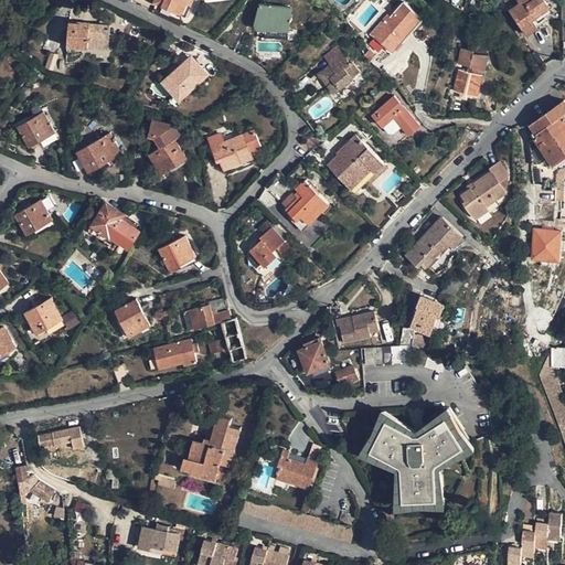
[(185,3),(187,0),(151,0),(181,13),(185,3)]
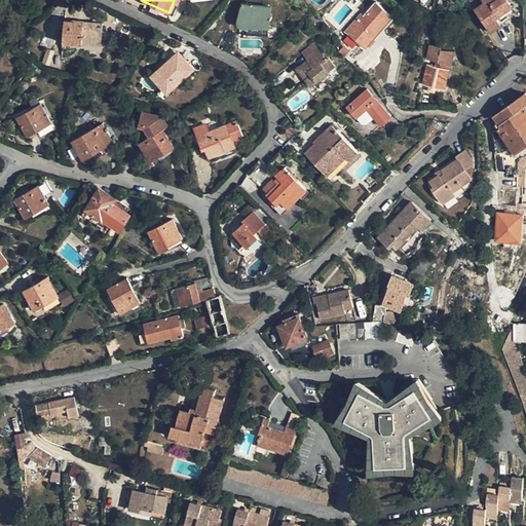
[(484,0),(483,1),(485,4),(475,9),(490,32),(500,26),(495,19),(511,6),(506,0),(484,0)]
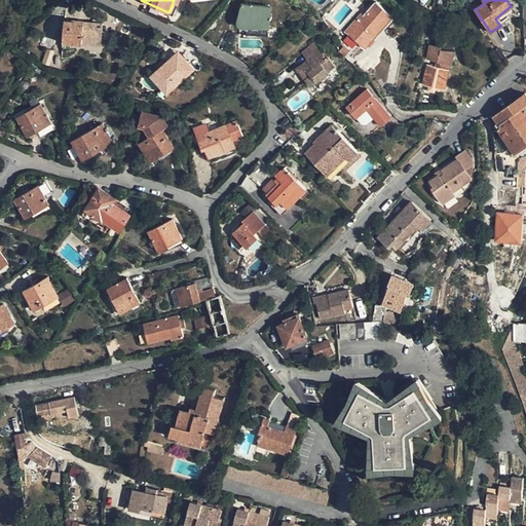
[(364,16),(361,13),(347,30),(363,43),(379,24),(383,26),(391,14),(376,2),(364,16)]
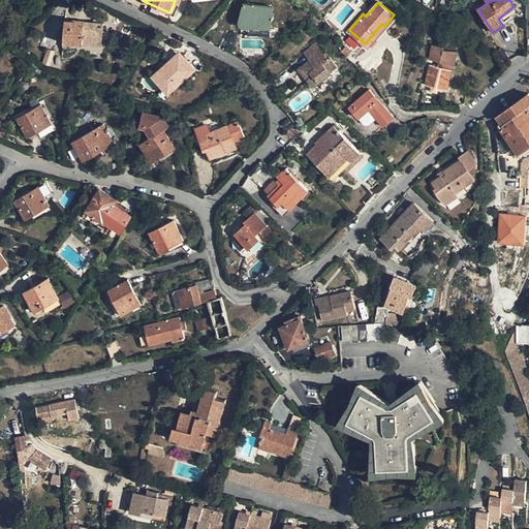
[(271,28),(272,6),(243,4),(242,22),(261,24),(260,27),(271,28)]
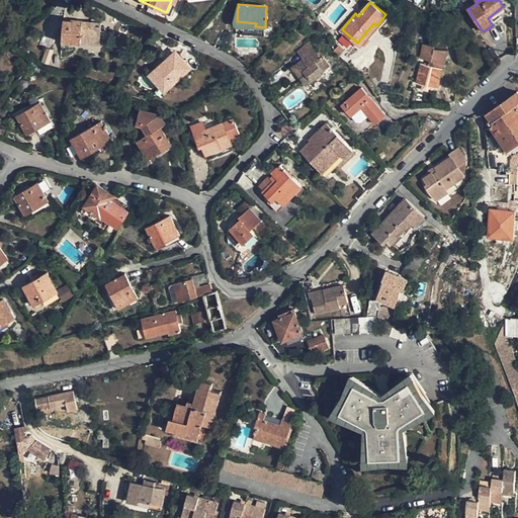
[(62,41),(80,42),(81,34),(99,35),(100,24),(82,22),(82,25),(78,25),(78,22),(63,20),(62,41)]
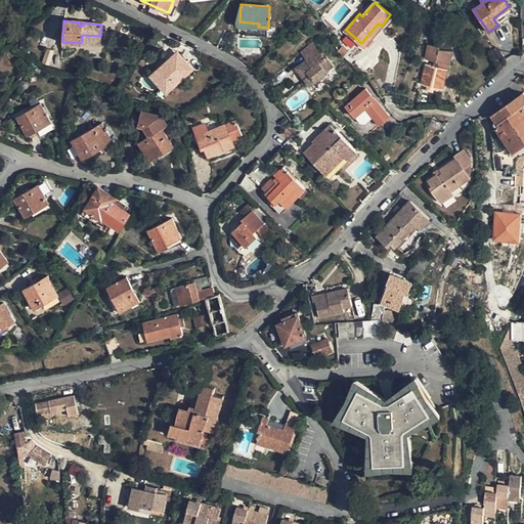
[(100,45),(100,36),(82,35),(81,43),(100,45)]
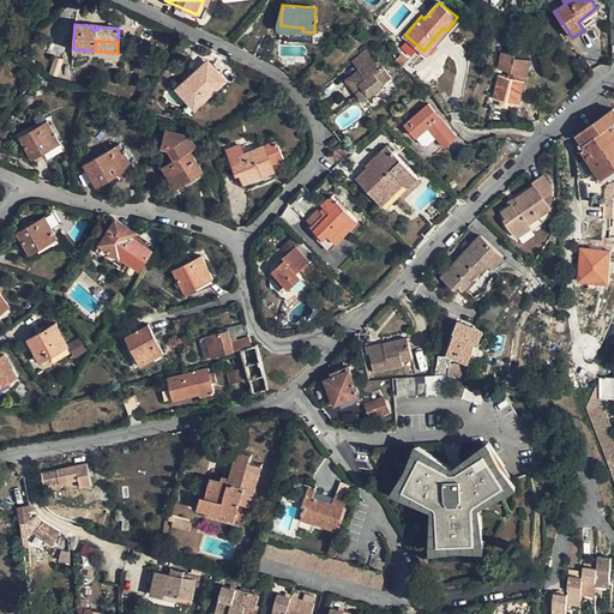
[(492,98),(494,98),(507,103),(518,104),(529,60),(515,58),(515,55),(528,56),(528,46),(509,44),(509,54),(501,53),(499,68),(509,71),(507,78),(499,76),(492,98)]
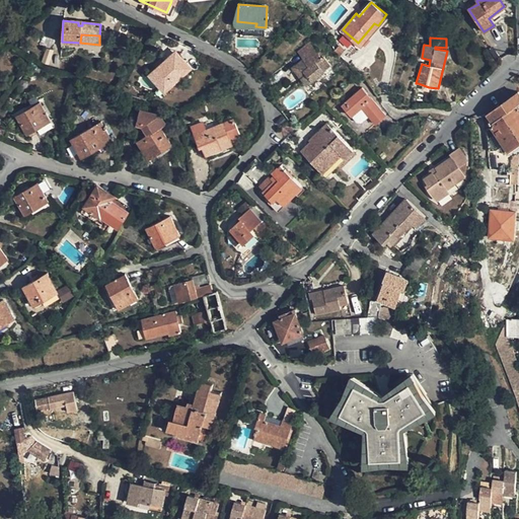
[(297,52),(301,58),(314,49),(310,44),(297,52)]
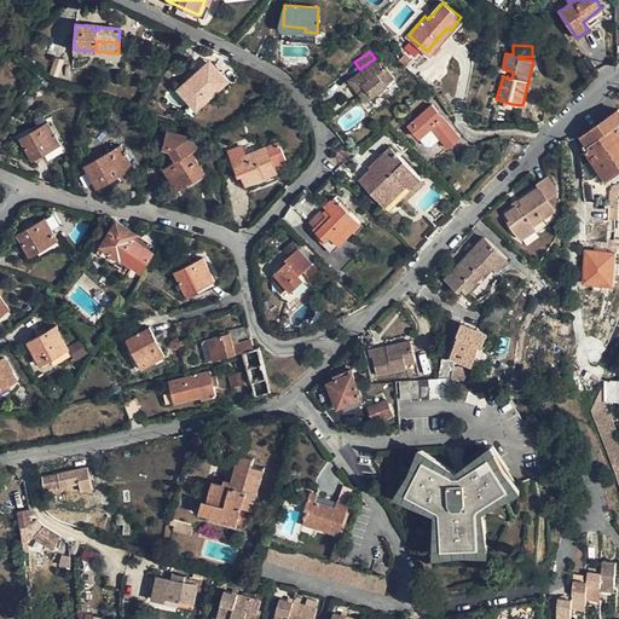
[(383,69),(375,58),(359,69),(365,77),(359,81),(362,85),(359,87),(362,91),(359,93),(365,100),(394,79),(385,68),(383,69)]
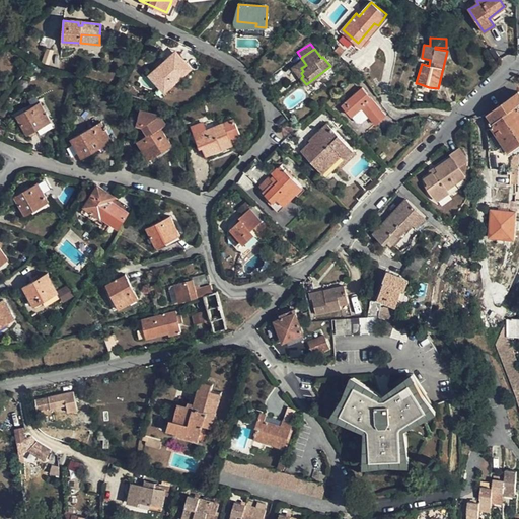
[(172,50),(161,60),(164,63),(175,53),(172,50)]
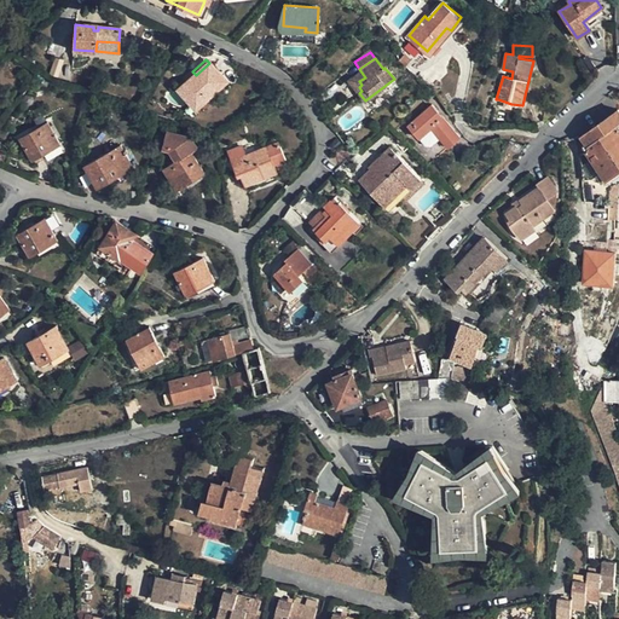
[(196,75),(192,71),(191,70),(183,77),(187,82),(179,90),(186,98),(189,94),(197,103),(224,79),(209,63),(196,75)]
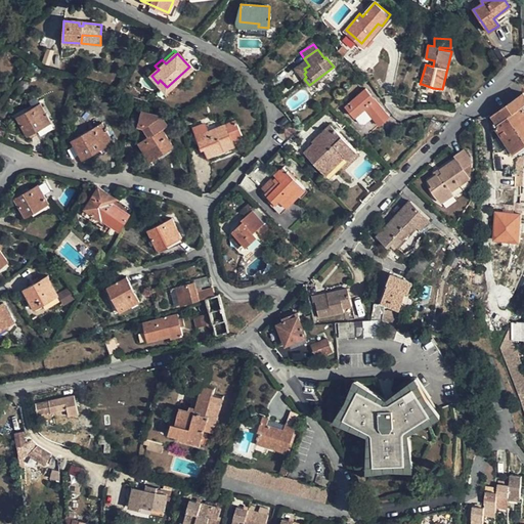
[(192,70),(189,67),(167,87),(160,80),(158,83),(167,92),(192,70)]
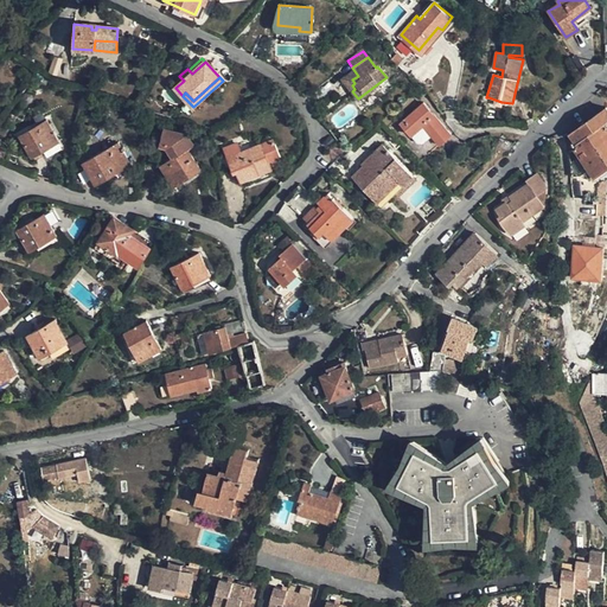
[(451,134),(423,103),(401,123),(410,135),(422,126),(439,145),(451,134)]
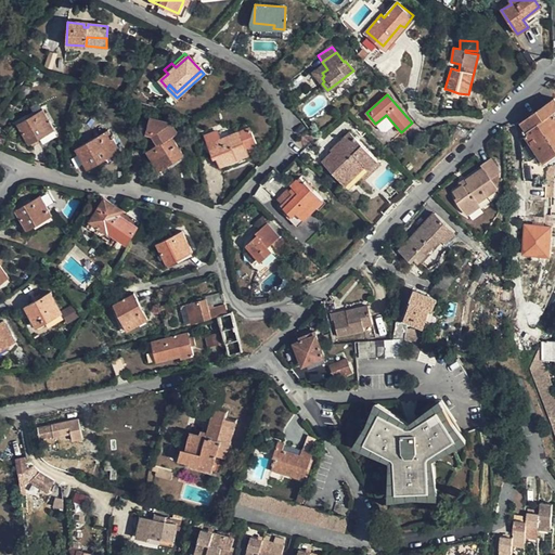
[(554,98),(521,121),(517,123),(523,162),(531,160),(534,158),(540,165),(545,160),(546,168),(554,164),(554,98)]
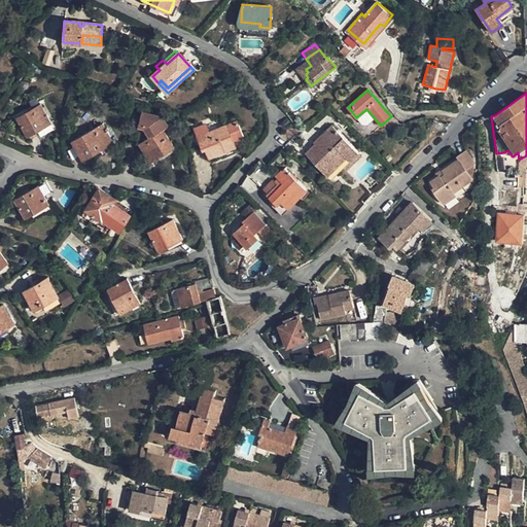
[(50,124),(40,104),(16,116),(28,137),(50,124)]
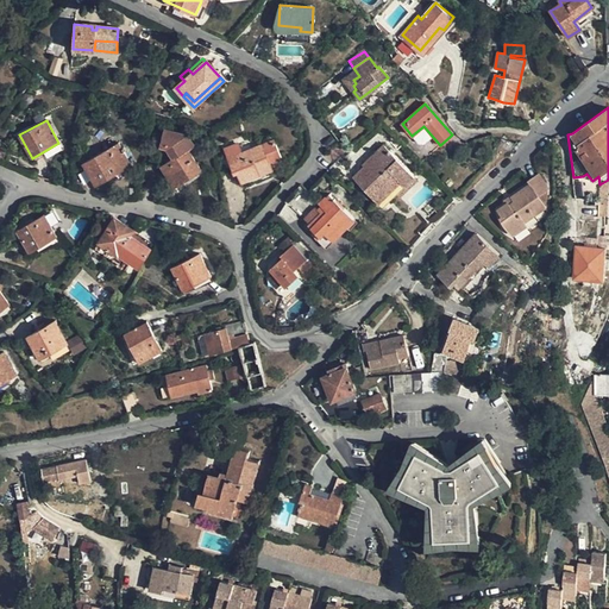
[(193,145),(188,136),(164,130),(159,145),(167,148),(174,157),(161,165),(174,187),(200,170),(187,149),(193,145)]
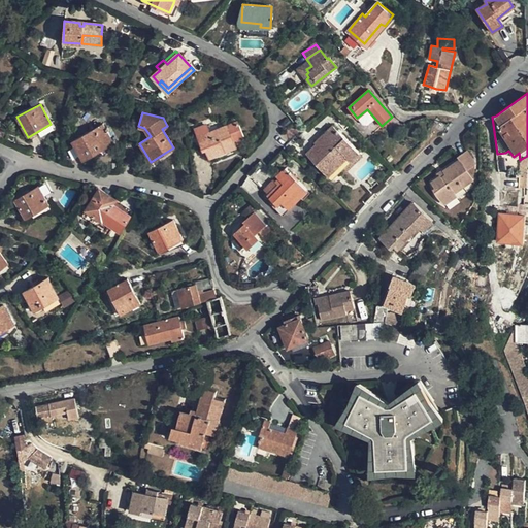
[(205,137),(199,140),(203,151),(205,150),(209,158),(225,152),(222,142),(232,138),(233,140),(242,136),(237,123),(205,135),(205,137)]
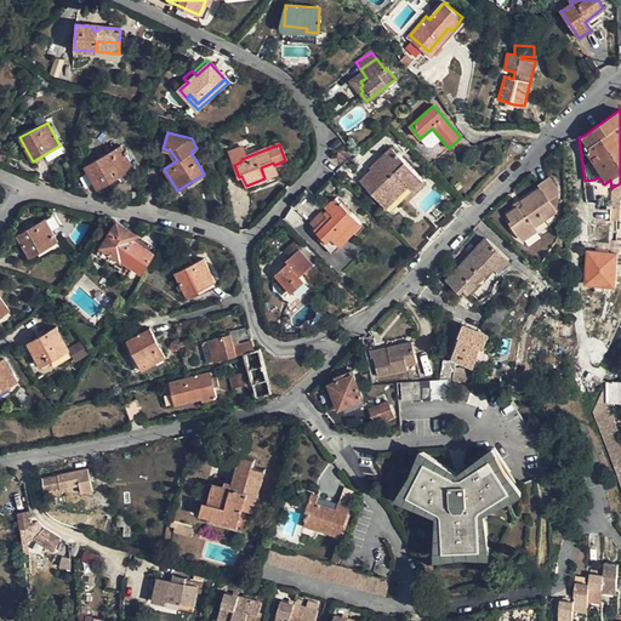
[(134,169),(120,146),(85,166),(97,188),(134,169)]
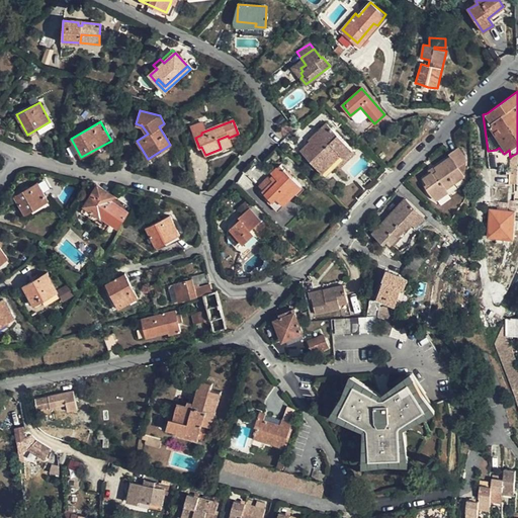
[(37,131),(39,135),(54,126),(51,122),(37,131)]
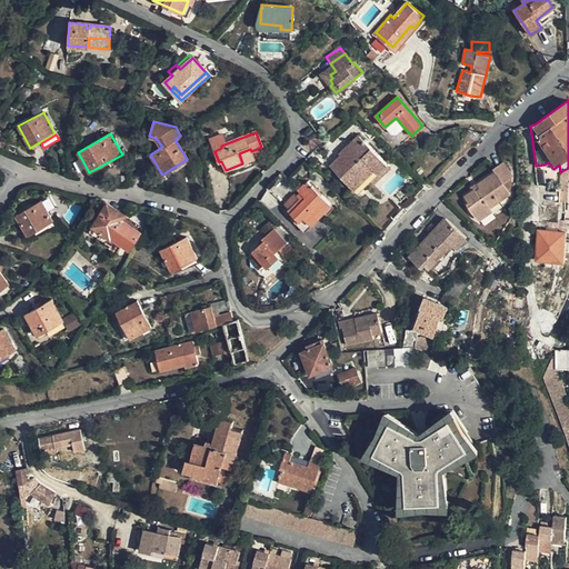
[(340,156),(329,166),(357,196),(372,181),(388,166),(358,136),(349,143),(351,146),(340,156)]
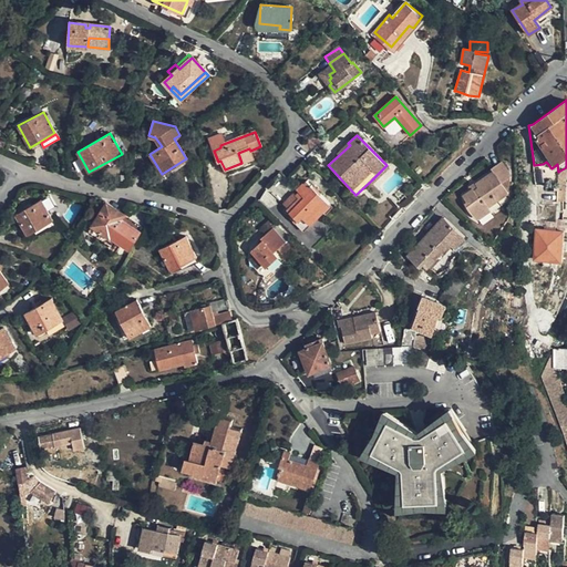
[(210,143),(214,151),(220,147),(220,145),(217,141),(210,143)]
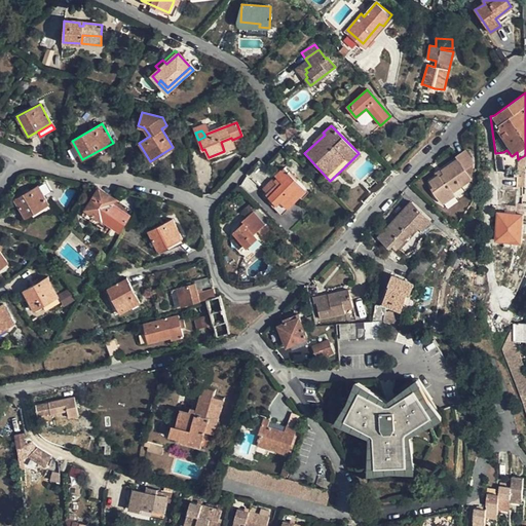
[(312,143),(314,144),(325,135),(323,133),(312,143)]
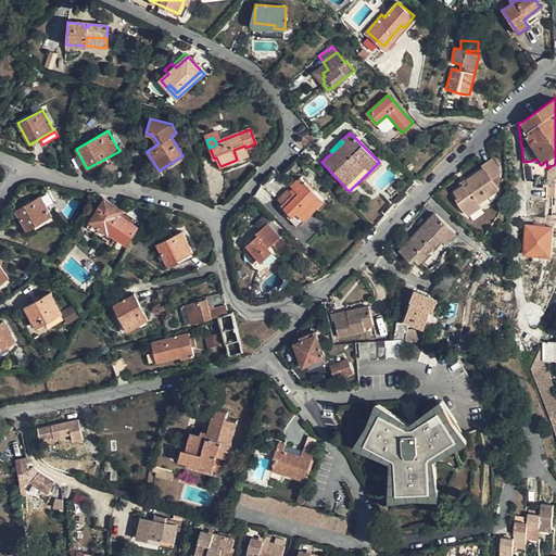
[(249,155),(245,148),(244,146),(234,150),(237,160),(249,155)]
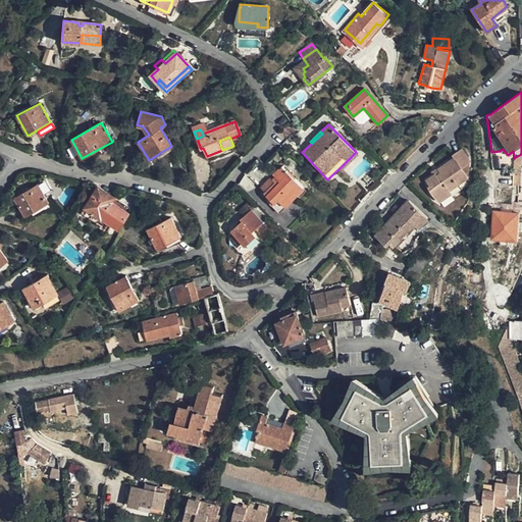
[(462,167),(471,161),(462,148),(453,155),(454,158),(437,169),(438,171),(433,175),(426,179),(430,186),(427,188),(434,197),(439,202),(451,194),(450,191),(468,176),(462,167)]
